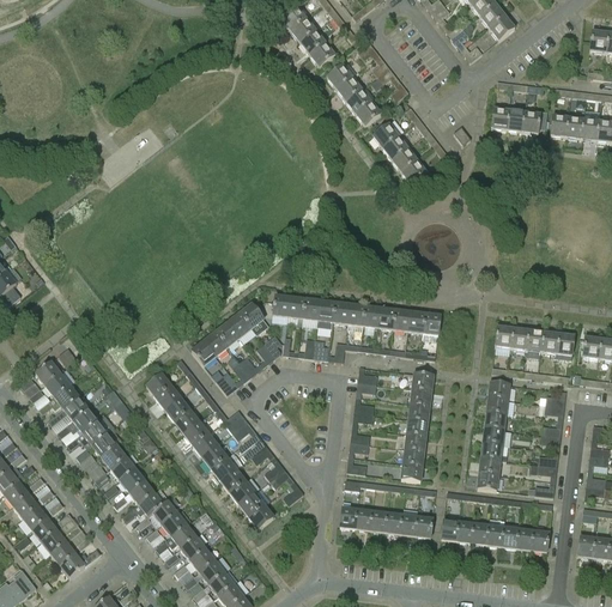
[(364,5),(369,10),(376,4),(374,0),(371,0),(364,5)]
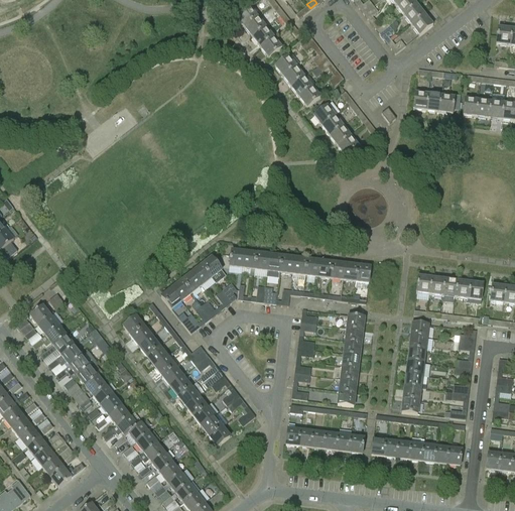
[(360,5),(364,11),(374,3),(372,0),(366,0),(360,5)]
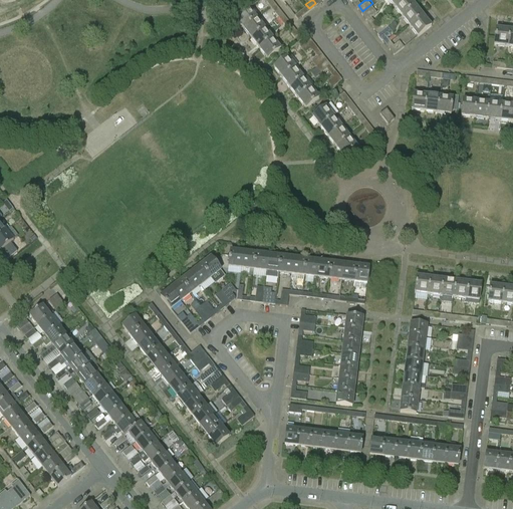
[(417,2),(415,0),(398,0),(395,2),(403,12),(417,2)]
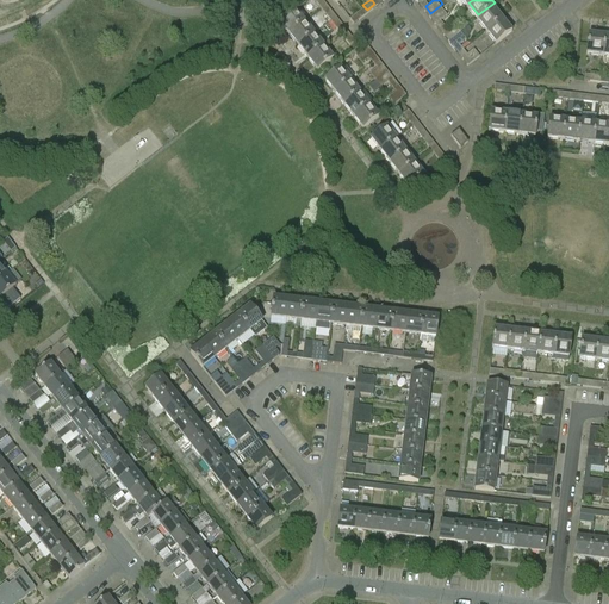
[(488,26),(504,14),(495,2),(478,14),(488,26)]
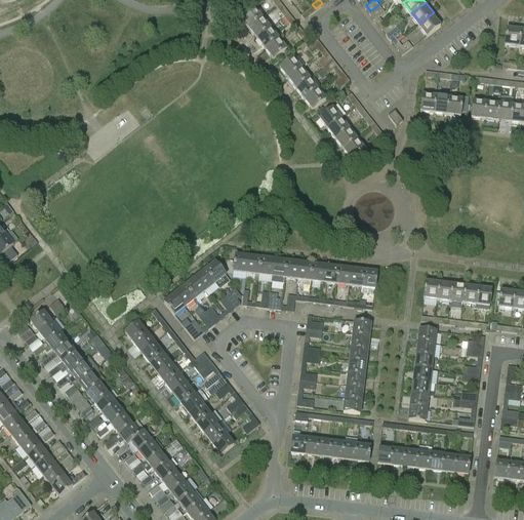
[(264,14),(254,3),(241,14),(249,26),(264,14)]
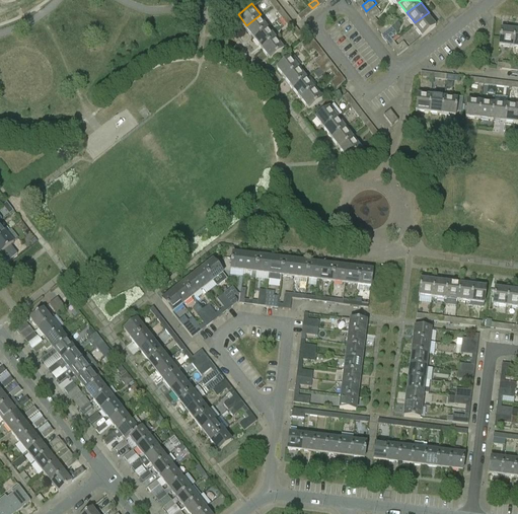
[(366,11),(371,16),(381,9),(376,3),(366,11)]
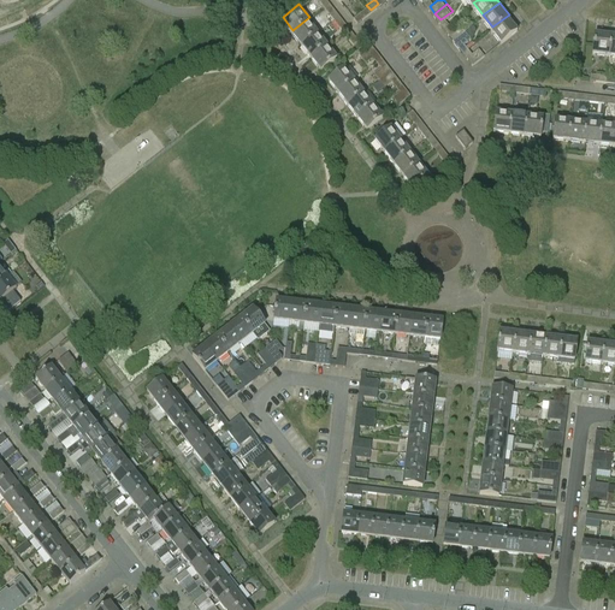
[(341,12),(335,5),(330,9),(335,16),(341,12)]
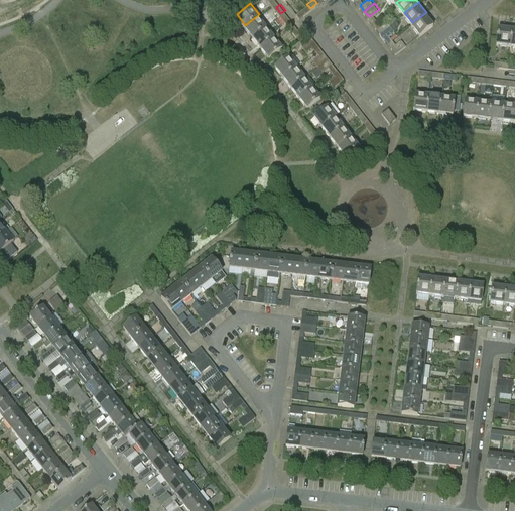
[(304,13),(310,8),(306,4),(300,8),(304,13)]
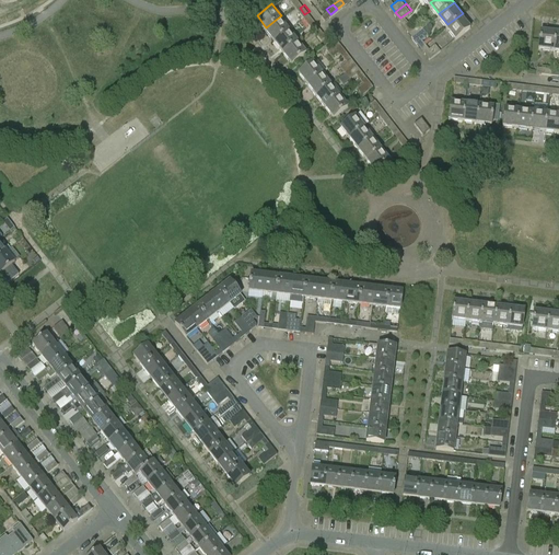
[(310,11),(304,14),(310,22),(315,18),(310,11)]
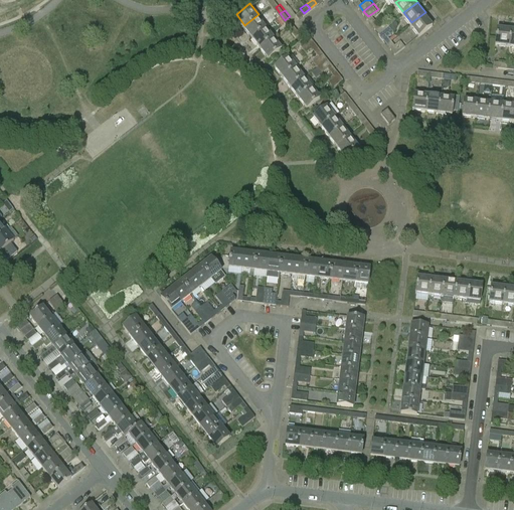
[(434,22),(425,12),(411,22),(419,33),(434,22)]
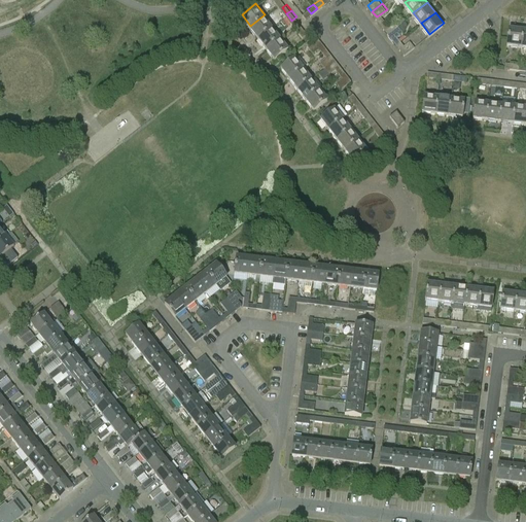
[(273,25),(265,14),(250,26),(258,36),(273,25)]
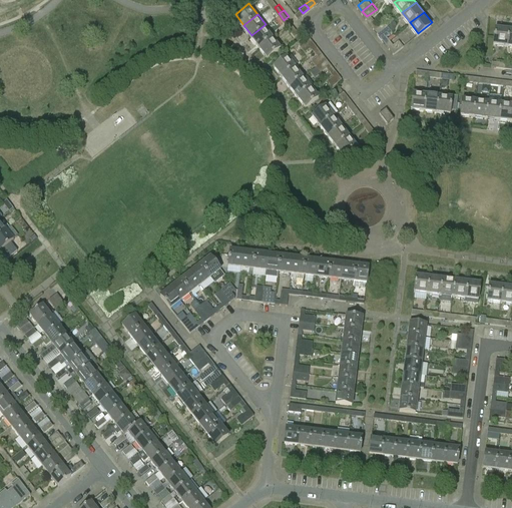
[(374,25),(378,31),(388,23),(384,17),(374,25)]
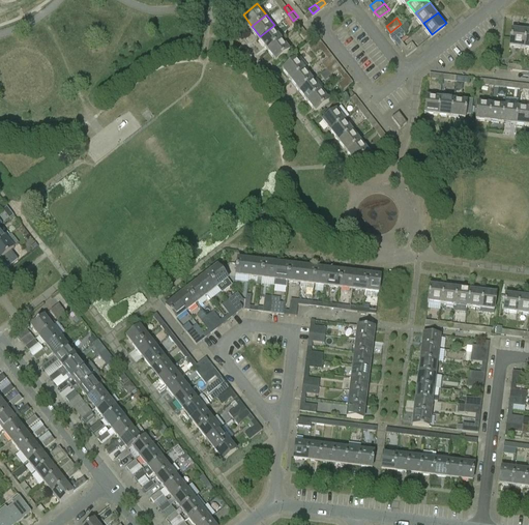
[(390,32),(395,38),(406,29),(401,24),(390,32)]
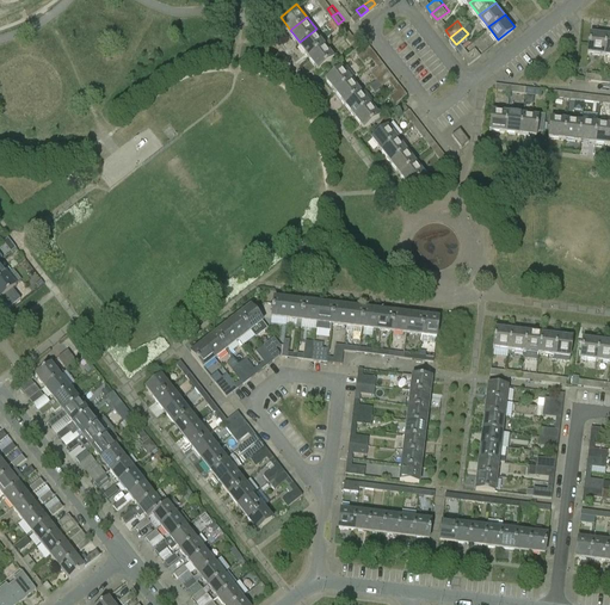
[(309,54),(326,41),(316,29),(300,42),(309,54)]
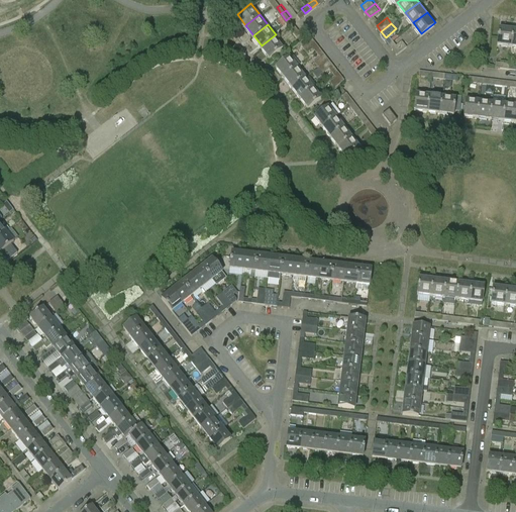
[(292,27),(297,34),(302,30),(297,24),(292,27)]
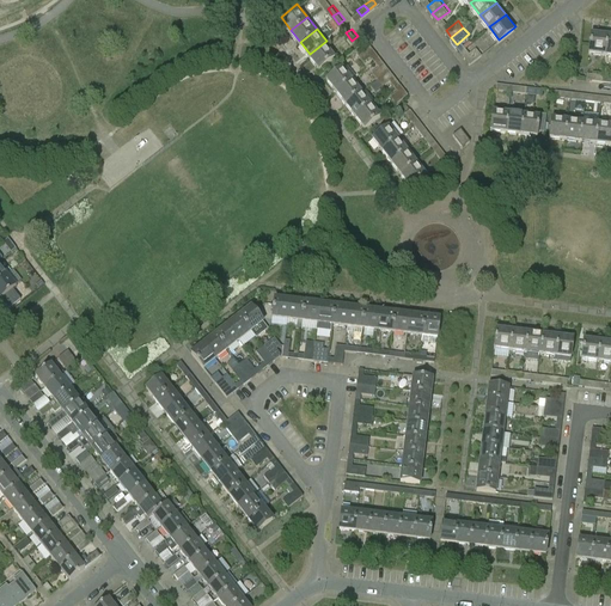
[(605,51),(608,31),(592,29),(590,49),(605,51)]
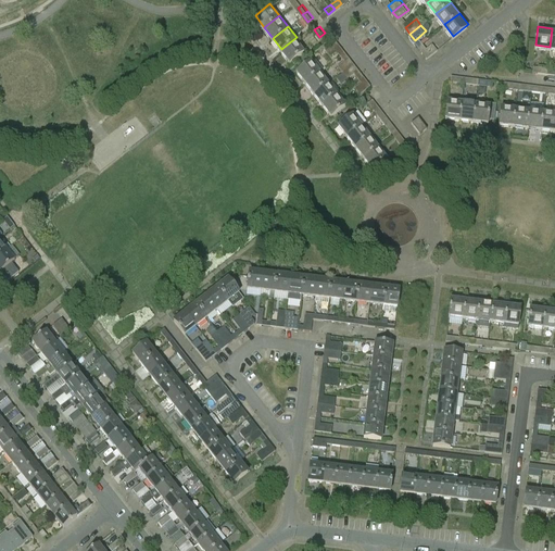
[(305,49),(297,37),(281,49),(290,61),(305,49)]
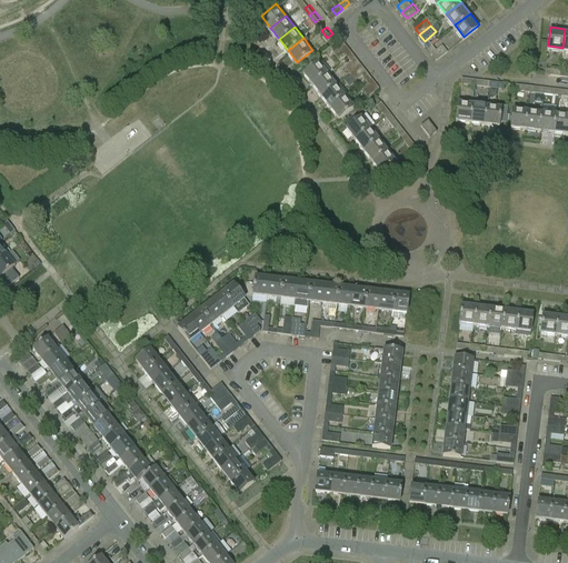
[(350,46),(345,39),(334,48),(339,54),(350,46)]
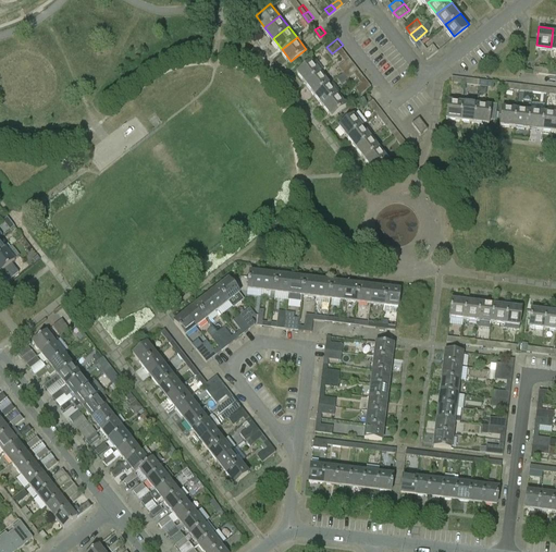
[(434,40),(423,49),(428,56),(439,47),(434,40)]
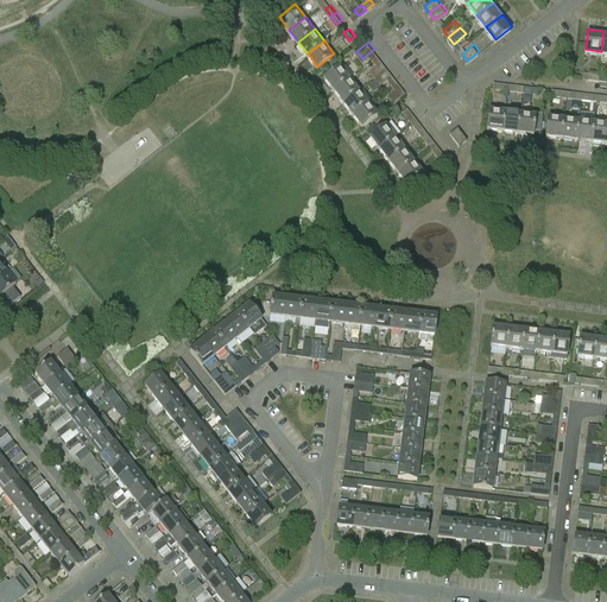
[(387,65),(381,59),(370,68),(375,75),(387,65)]
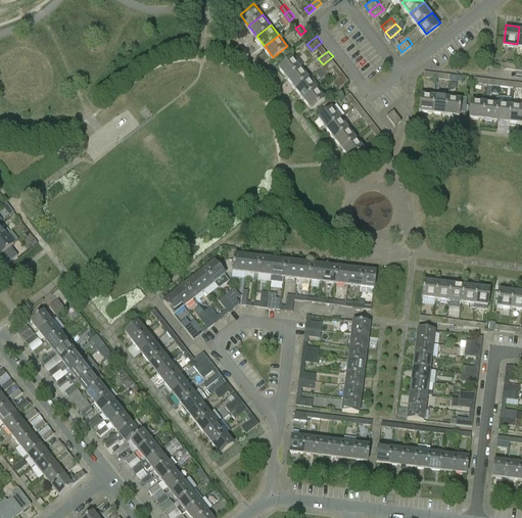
[(279,64),(287,76),(301,64),(293,54),(279,64)]
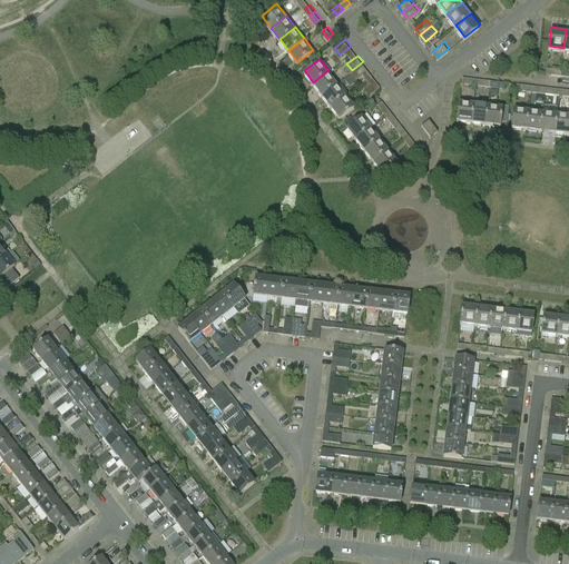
[(368,68),(363,61),(352,70),(356,77),(368,68)]
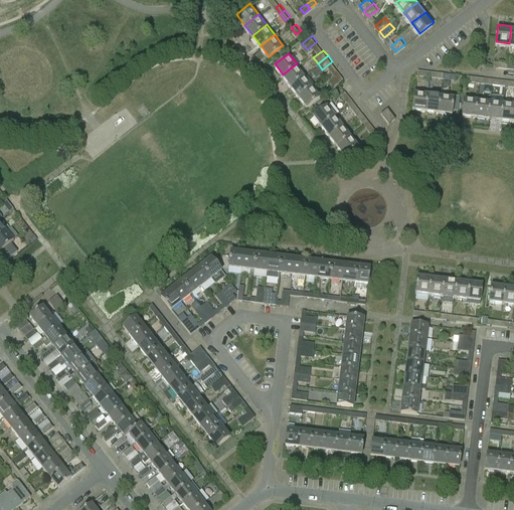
[(305,73),(297,63),(283,74),(291,85),(305,73)]
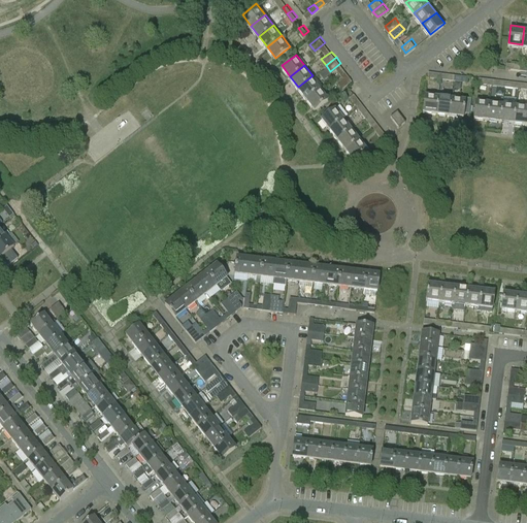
[(342,87),(348,82),(352,78),(348,72),(337,79),(342,87)]
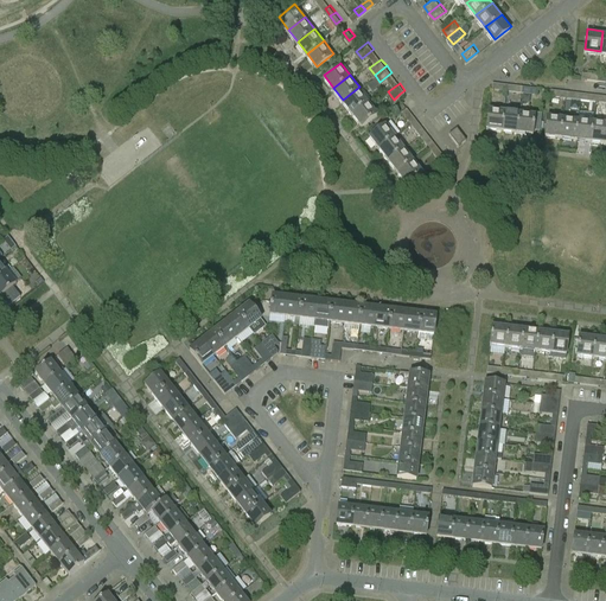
[(359,87),(343,100),(352,112),(369,98),(359,87)]
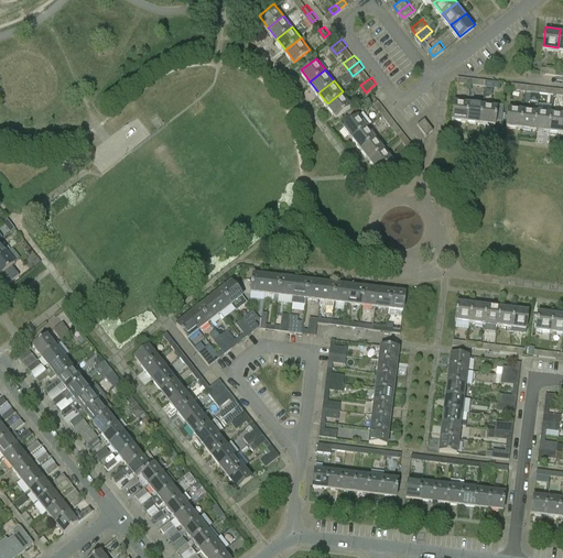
[(352,104),(343,91),(327,104),(337,115),(352,104)]
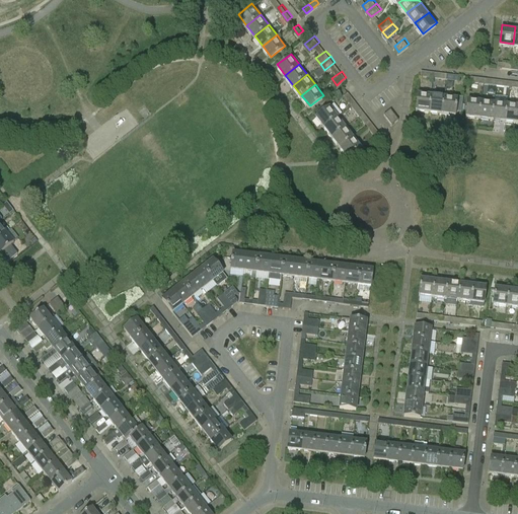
[(344,92),(349,99),(353,95),(348,89),(344,92)]
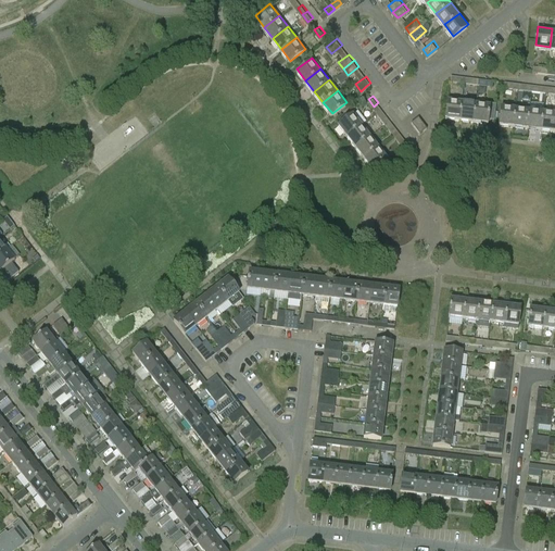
[(463,99),(449,97),(448,97),(446,115),(461,116),(463,99)]
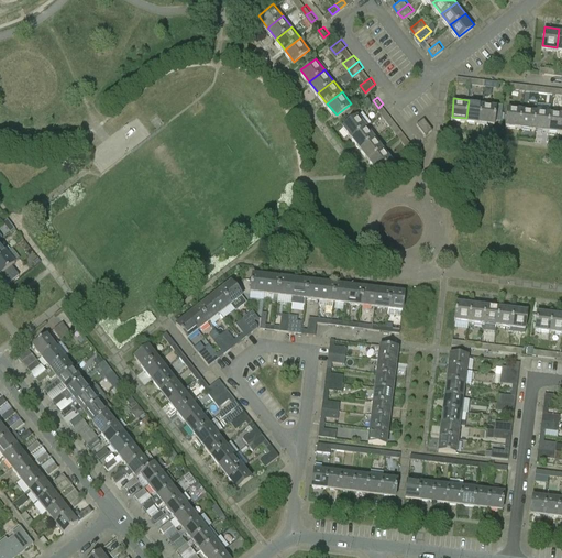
[(483,101),(469,100),(466,118),(481,120),(483,101)]
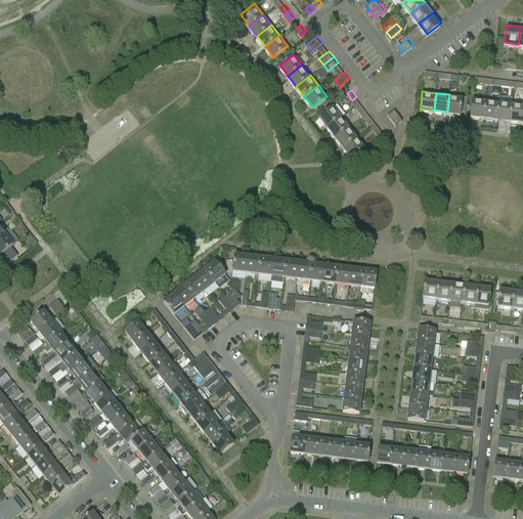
[(499,100),(497,118),(511,119),(513,102),(514,94),(500,93),(499,100)]
